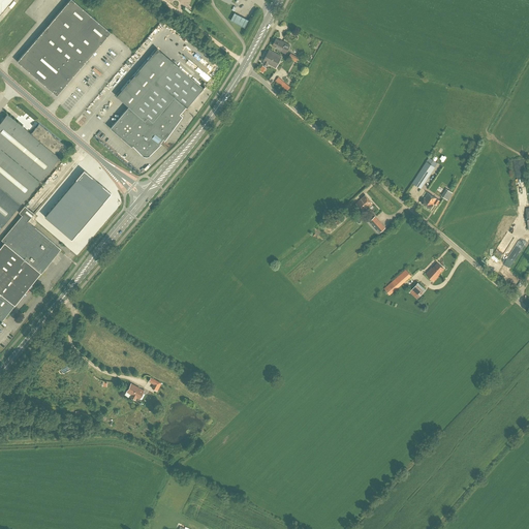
[(0,0),(0,14),(12,0),(0,0)]
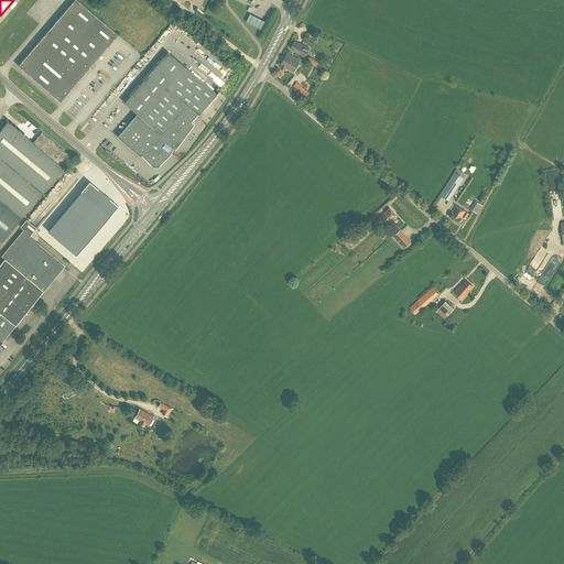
[(60,102),(119,32),(79,0),(73,0),(18,66),(60,102)]
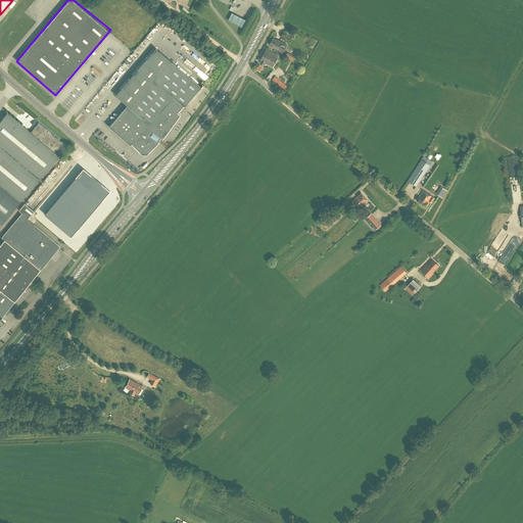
[(242,27),(246,19),(233,12),(229,19),(242,27)]
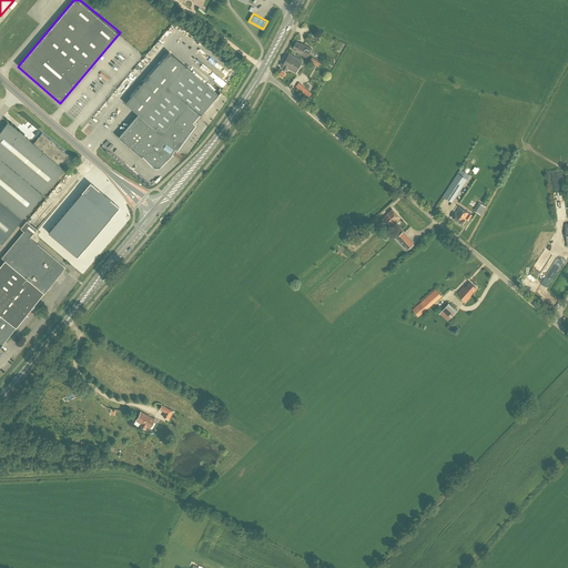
[(301,44),(296,42),(293,49),(297,51),(296,52),(307,58),(312,49),(301,42),(301,44)]
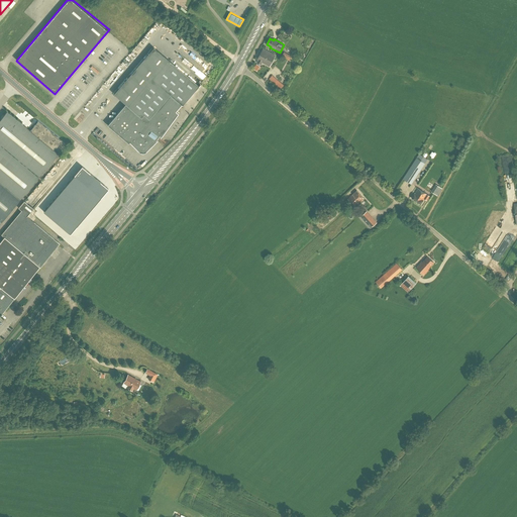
[(199,86),(168,60),(153,46),(114,94),(125,104),(107,125),(128,143),(129,142),(138,150),(138,151),(139,151),(140,152),(141,152),(142,152),(143,152),(144,152),(144,151),(145,151),(146,151),(146,150),(157,140),(156,140),(160,135),(161,136),(178,113),(176,111),(181,105),(182,105),(200,85),(200,84),(199,86)]
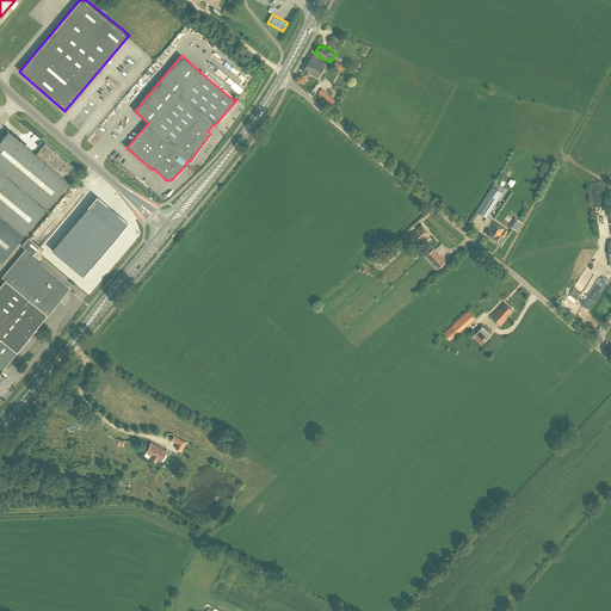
[(319,78),(326,66),(310,59),(304,71),(306,71),(303,74),(308,76),(310,73),(319,78)]
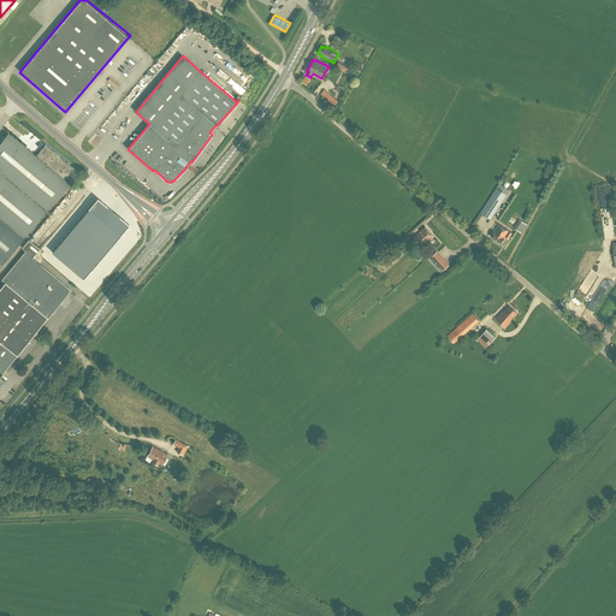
[(345,72),(347,69),(348,66),(338,61),(336,66),(345,72)]
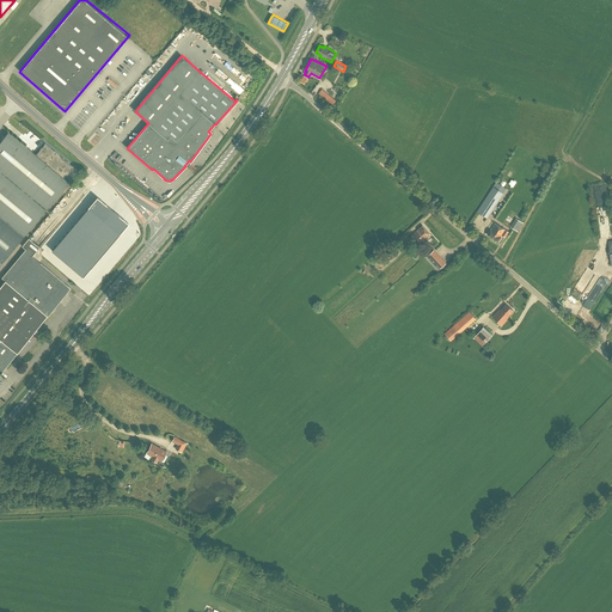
[(331,106),(336,101),(322,90),(317,95),(331,106)]
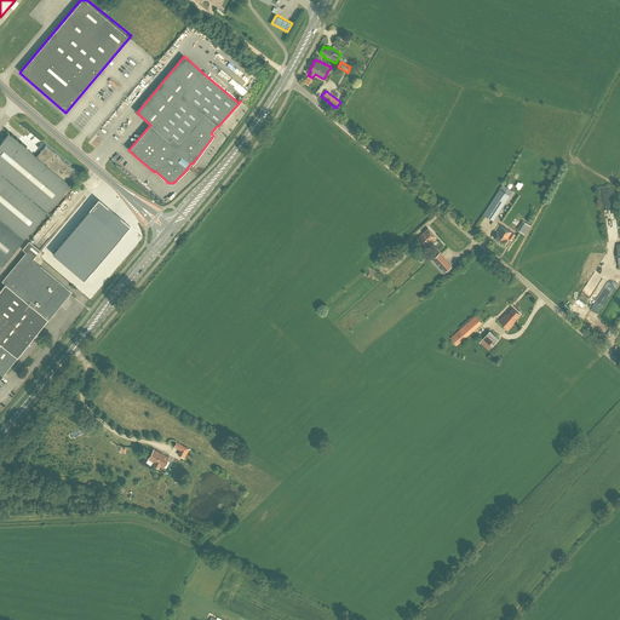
[(38,155),(9,131),(7,133),(0,142),(0,268),(68,185),(70,183),(65,179),(75,167),(46,144),(38,155)]
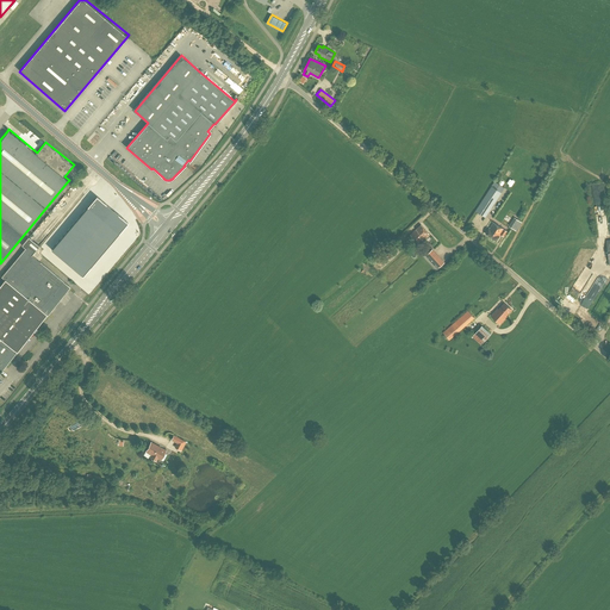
[(485,218),(502,193),(500,192),(503,187),(495,181),(492,186),(475,211),(485,218)]
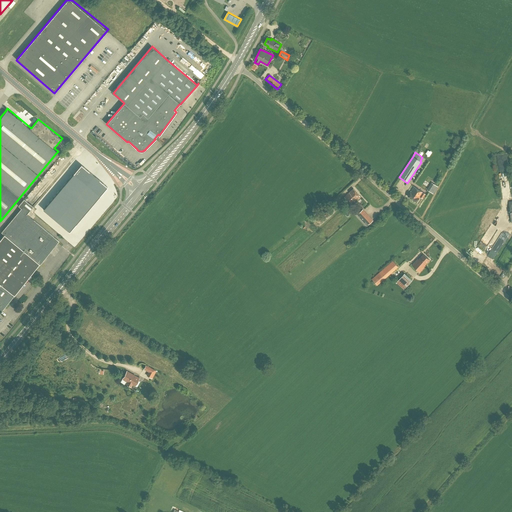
[(107,188),(81,166),(44,211),(69,234),(107,188)]
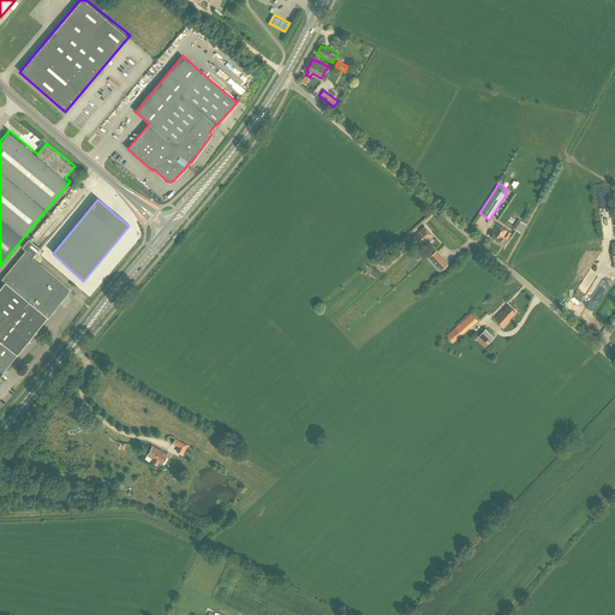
[(434,213),(427,219),(430,224),(437,218),(434,213)]
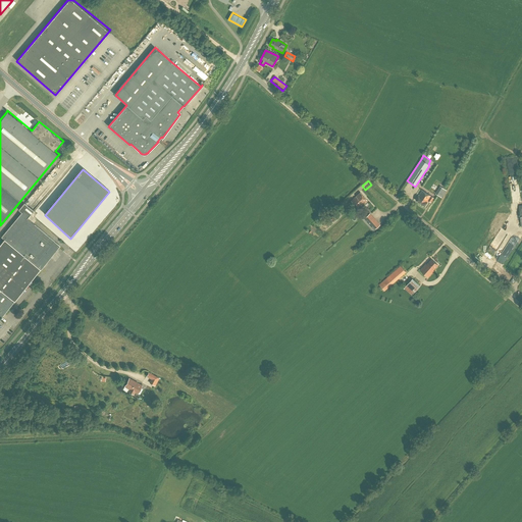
[(438,186),(433,193),(439,197),(445,189),(438,186)]
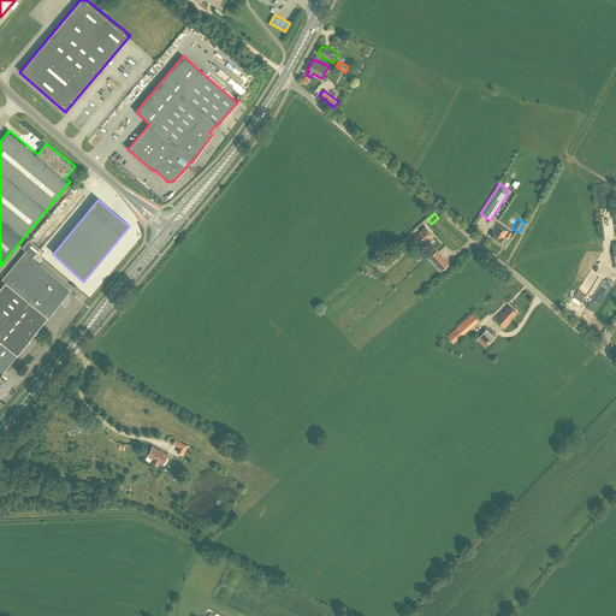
[(513,234),(498,225),(495,230),(493,231),(491,236),(502,243),(504,238),(505,237),(509,240),(513,234)]
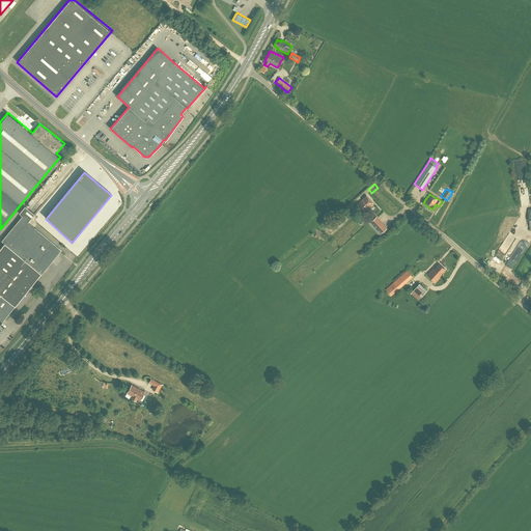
[(373,203),(366,196),(363,199),(357,204),(364,213),(370,207),(373,203)]
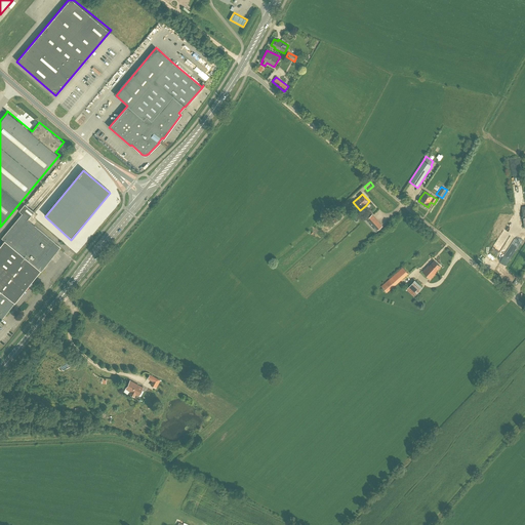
[(0,321),(1,321),(5,315),(5,314),(15,301),(31,282),(40,271),(41,272),(61,247),(56,244),(35,226),(35,225),(28,218),(35,210),(30,207),(26,203),(19,210),(23,212),(2,237),(5,240),(0,245),(0,321)]
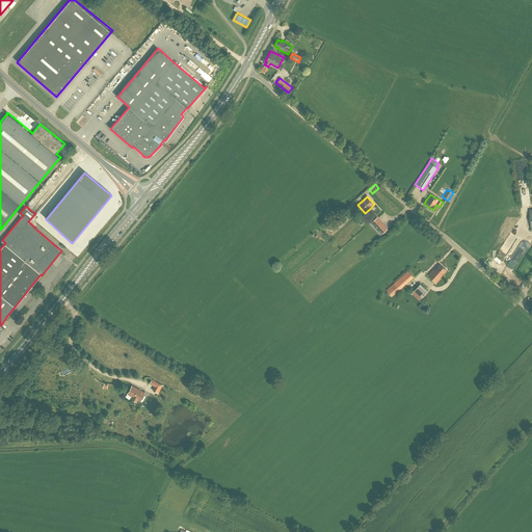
[(334,232),(342,223),(338,218),(328,227),(334,232)]
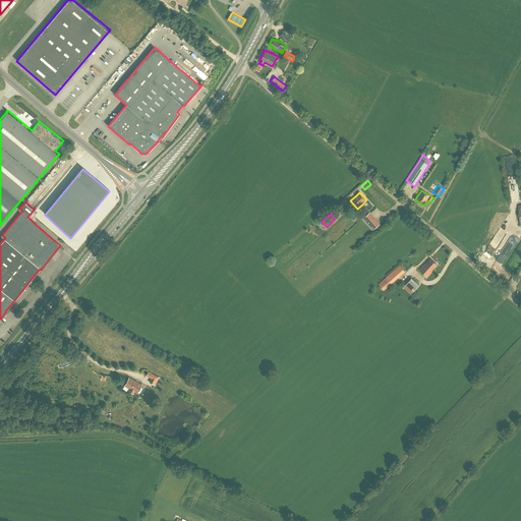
[(374,219),(369,223),(374,229),(380,224),(374,219)]
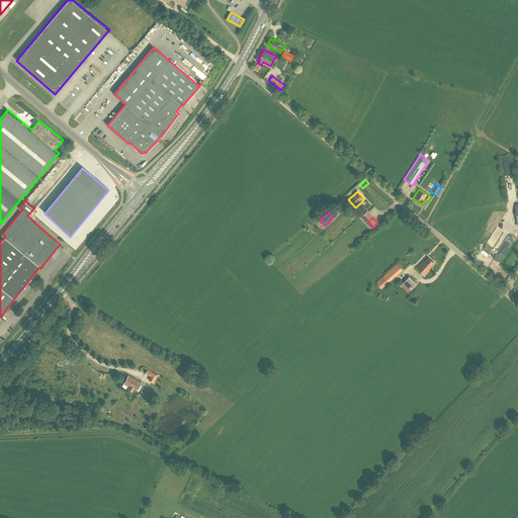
[(404,260),(410,266),(416,259),(414,258),(416,255),(412,252),(404,260)]
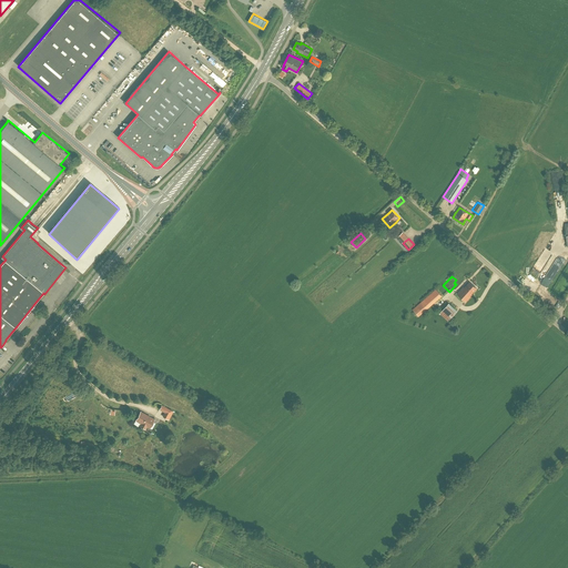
[(477,288),(469,282),(464,287),(457,294),(466,302),(473,295),(472,294),(477,288)]
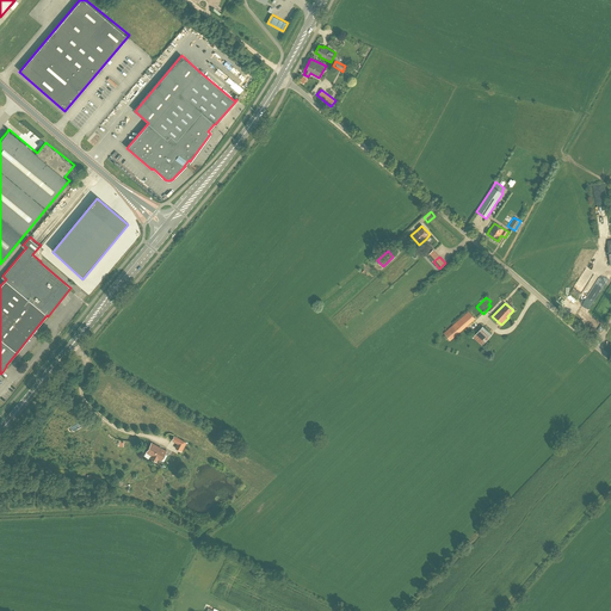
[(450,340),(475,319),(469,312),(444,333),(450,340)]
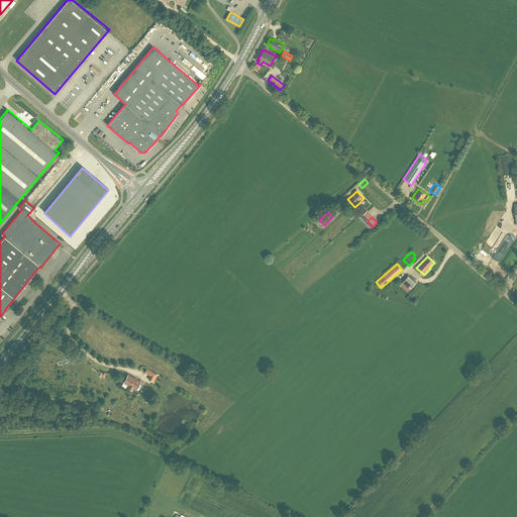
[(408,292),(416,283),(409,276),(400,285),(408,292)]
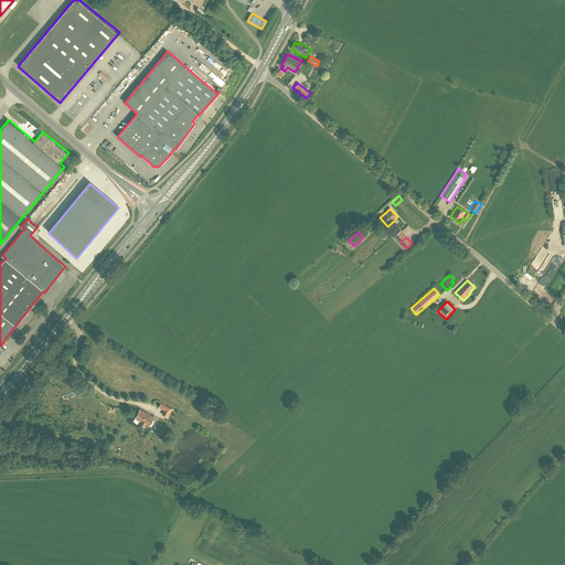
[(140,409),(136,418),(140,422),(139,424),(145,426),(146,424),(147,425),(150,419),(151,420),(153,417),(140,409)]
